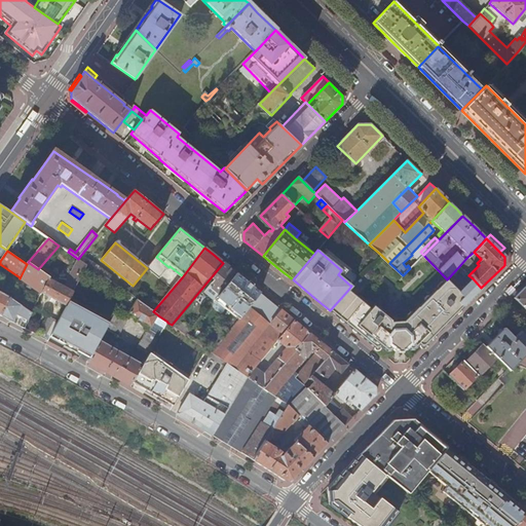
[(112,275),(81,255),(78,259),(86,265),(109,280),(112,275)]
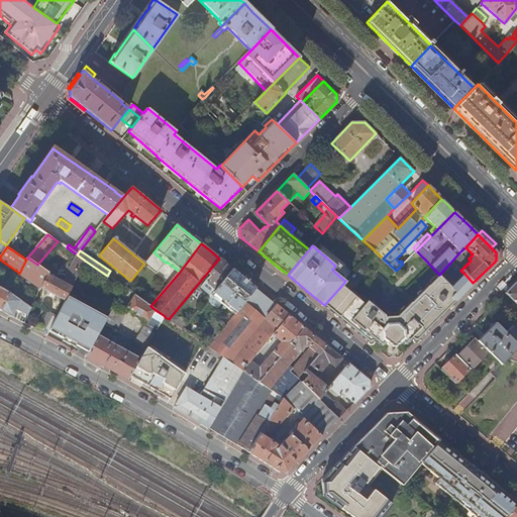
[(464,257),(459,252),(451,262),(456,266),(464,257)]
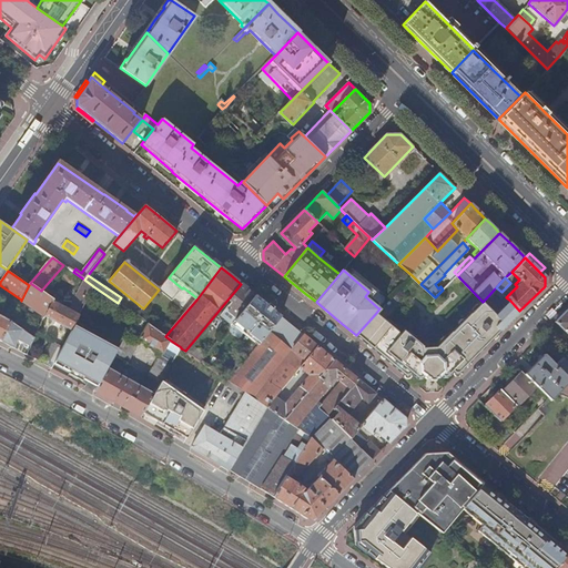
[(93,286),(84,280),(72,301),(52,300),(44,316),(71,330),(73,325),(93,286)]
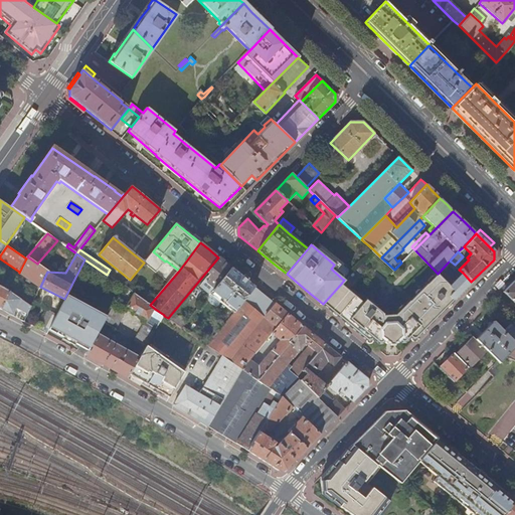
[(40,287),(47,272),(37,264),(27,256),(26,259),(19,273),(19,272),(17,276),(19,278),(21,274),(40,287)]
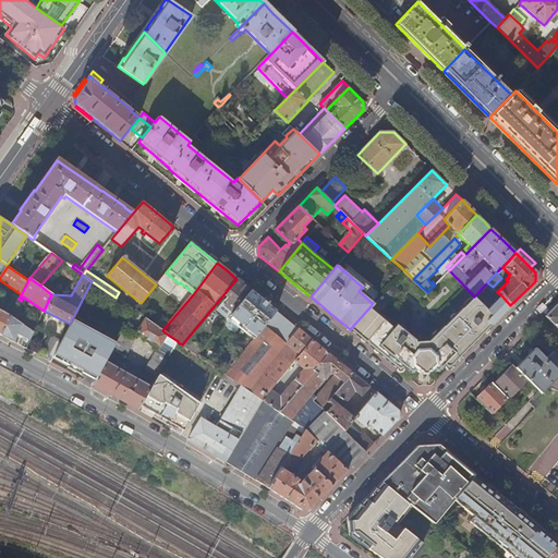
[(233,312),(251,290),(243,283),(237,279),(225,293),(228,296),(226,301),(228,302),(225,305),(233,312)]
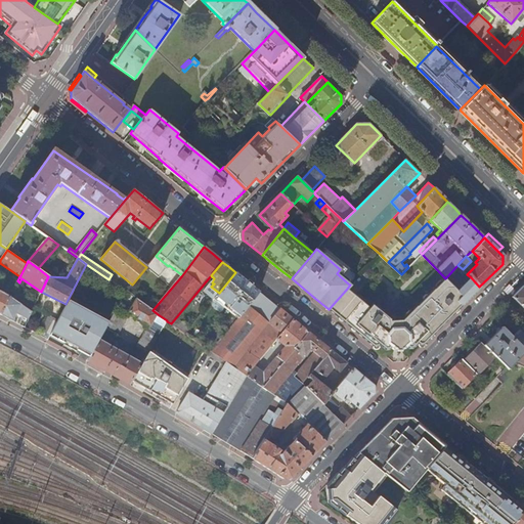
[(337,273),(348,284),(354,276),(343,266),(340,269),(337,273)]
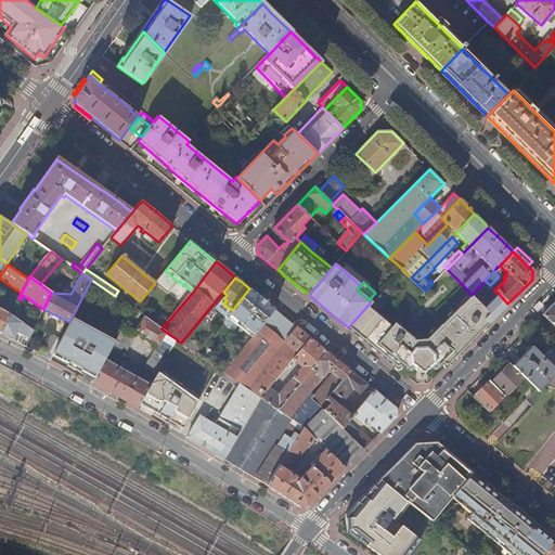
[(261,324),(274,309),(263,300),(249,288),(232,310),(227,317),(237,326),(240,323),(254,335),(261,324)]
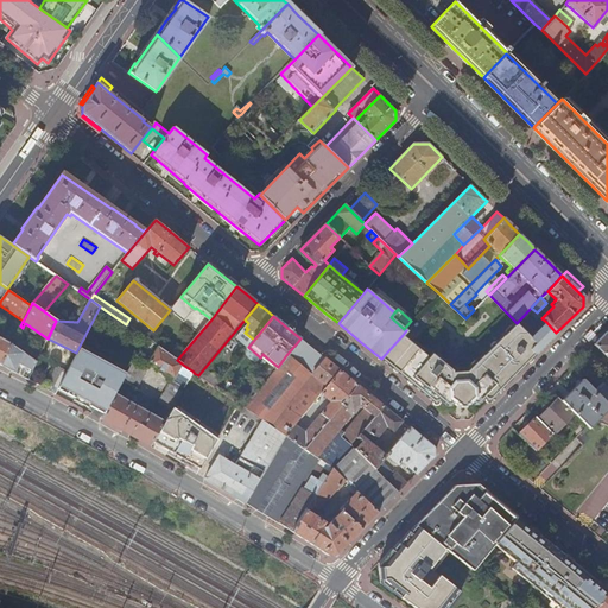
[(520,368),(556,333),(546,322),(531,337),(517,323),(505,336),(504,335),(485,355),(483,355),(467,372),(468,390),(470,391),(470,399),(472,401),(480,394),(483,398),(486,400),(491,399),(520,368)]
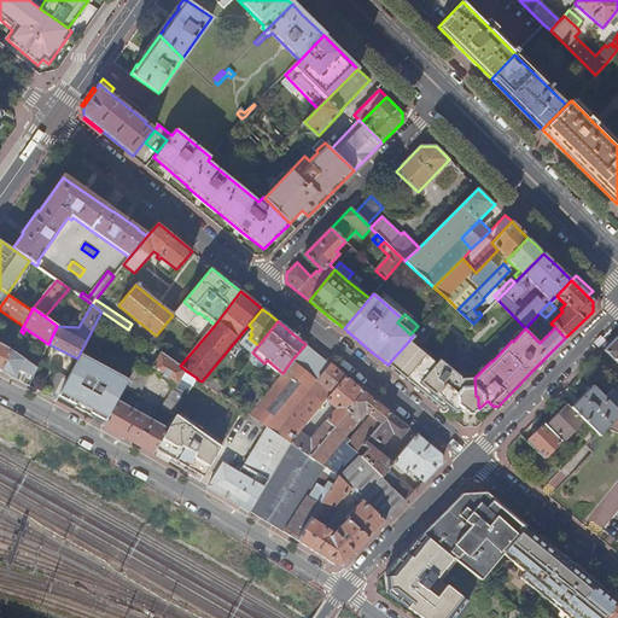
[(617,334),(617,336),(604,350),(613,360),(611,362),(617,368),(617,334)]
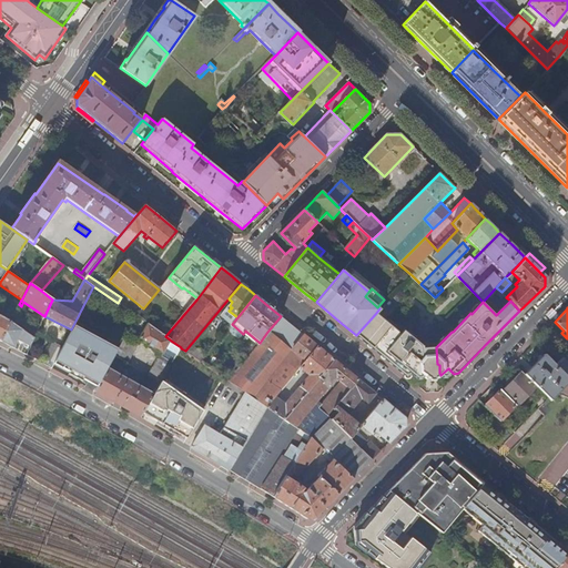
[(0,340),(0,341),(10,321),(12,317),(4,313),(2,317),(0,315),(0,340)]
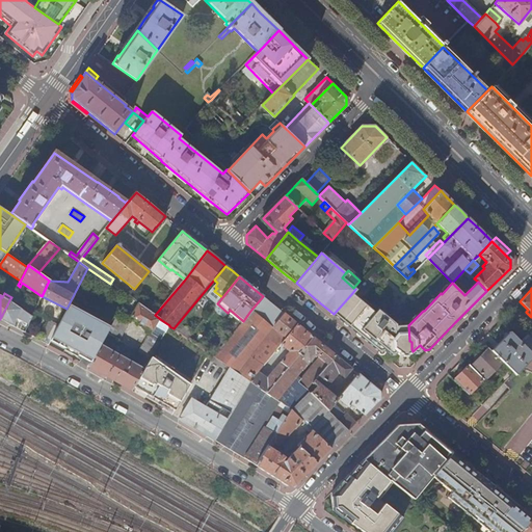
[(347,325),(379,352),(382,351),(384,349),(387,350),(392,344),(397,344),(396,325),(396,324),(377,310),(375,313),(360,299),(352,293),(334,314),(347,325)]
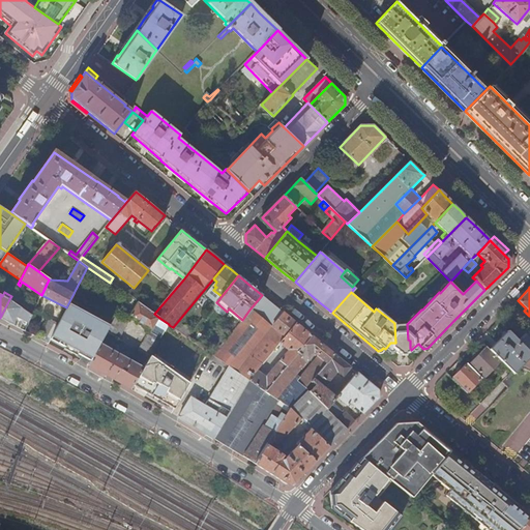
[(374,312),(376,308),(366,300),(369,298),(362,293),(358,298),(374,312)]
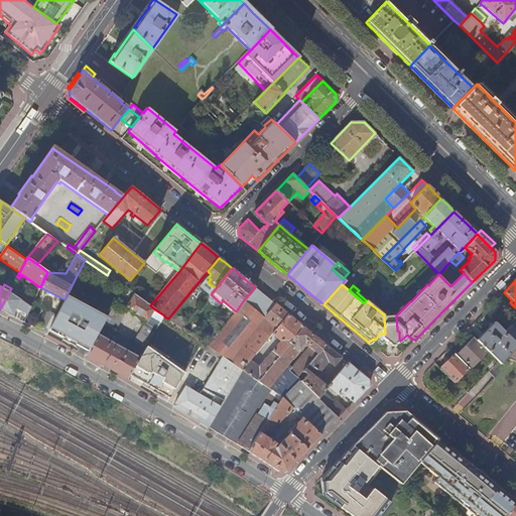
[(9,291),(0,309),(23,321),(30,306),(9,291)]
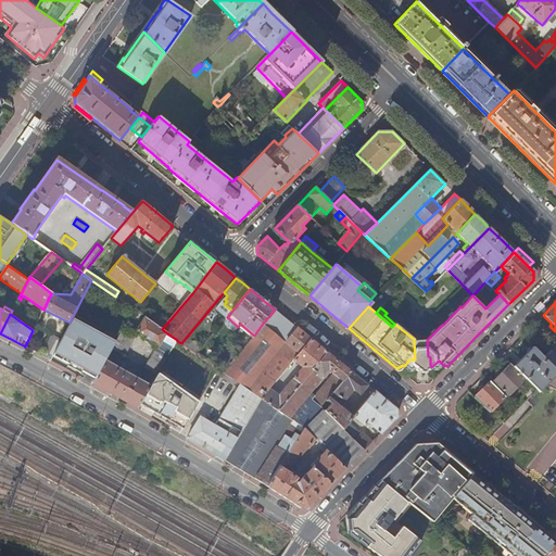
[(167,333),(162,329),(144,317),(136,333),(144,338),(143,339),(150,342),(151,341),(160,346),(163,341),(167,333)]
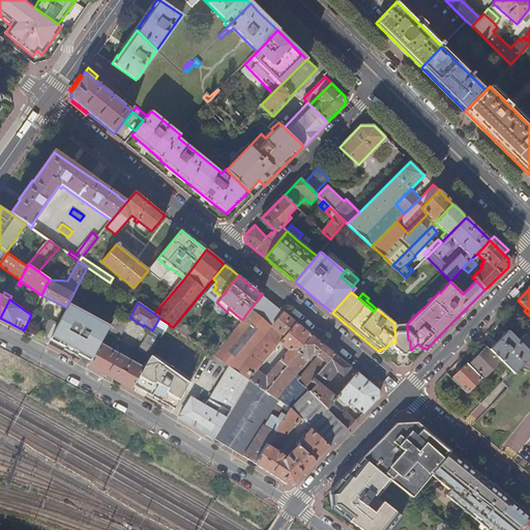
[(223,317),(227,312),(216,302),(212,307),(223,317)]
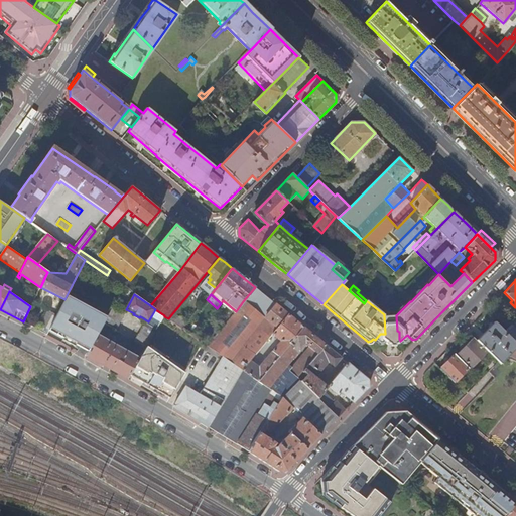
[(104,324),(107,318),(67,295),(65,299),(56,314),(50,326),(59,331),(72,338),(90,348),(98,335),(104,324)]
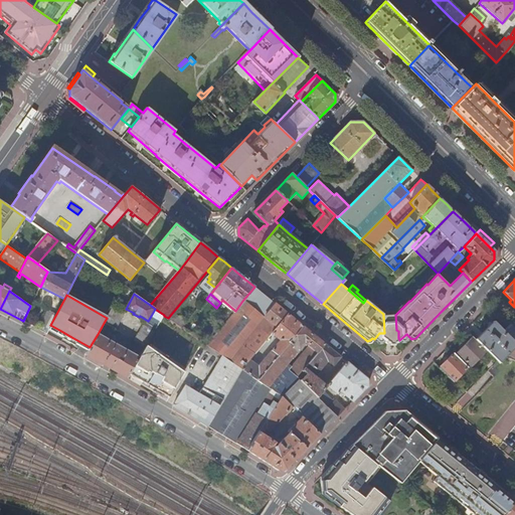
[(221,355),(242,369),(250,360),(254,354),(242,345),(260,324),(262,326),(267,319),(265,317),(264,318),(242,301),(235,311),(206,345),(221,355)]
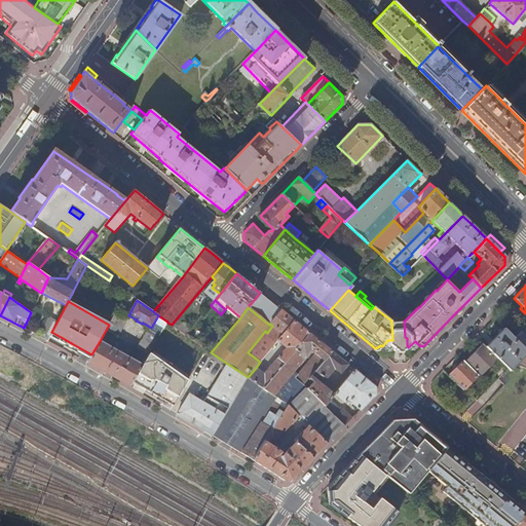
[(277,340),(294,321),(280,310),(270,324),(272,326),(267,333),(265,331),(248,352),(260,362),(271,348),(273,345),(277,340)]
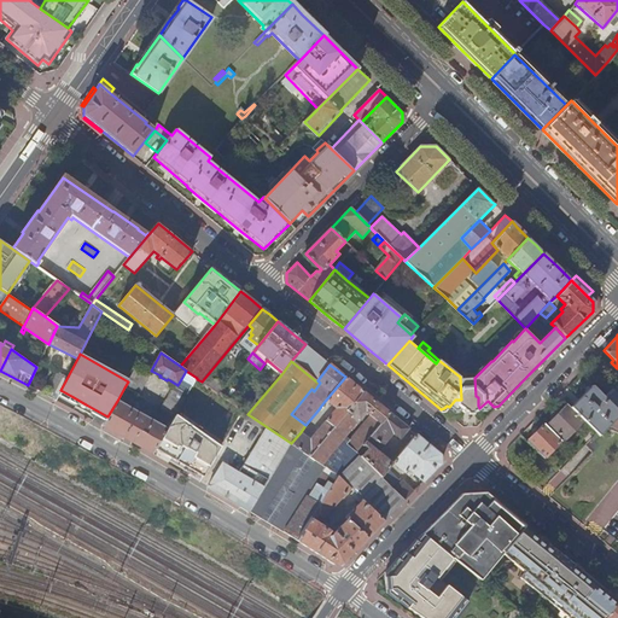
[(151,374),(138,366),(128,382),(124,388),(138,396),(151,374)]
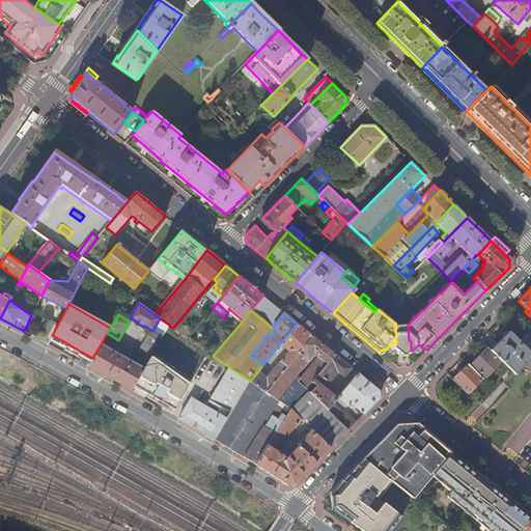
[(165,332),(169,326),(169,325),(160,318),(156,326),(165,332)]
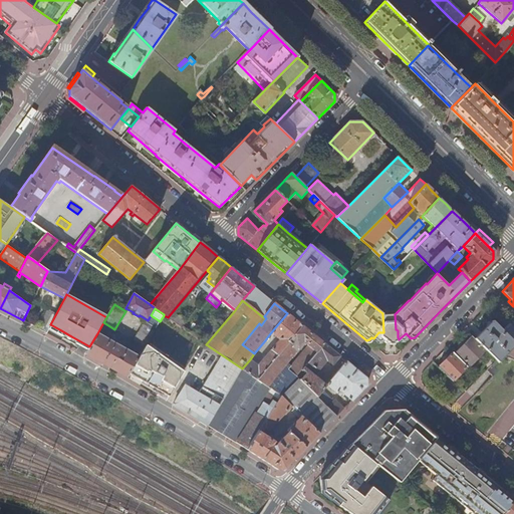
[(50,324),(56,313),(48,310),(39,328),(46,332),(49,328),(50,324)]
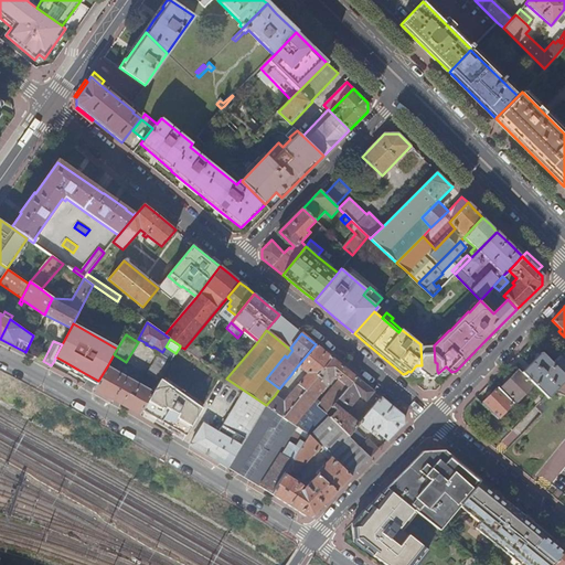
[(200,360),(205,353),(190,342),(184,349),(200,360)]
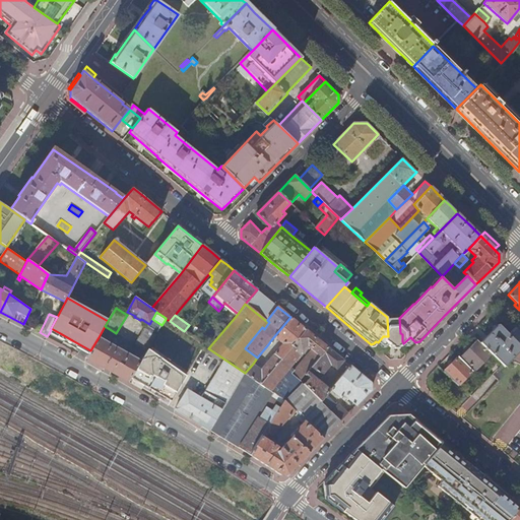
[(261,384),(306,329),(300,324),(290,317),(274,336),(282,343),(261,369),(253,364),(245,373),(261,384)]
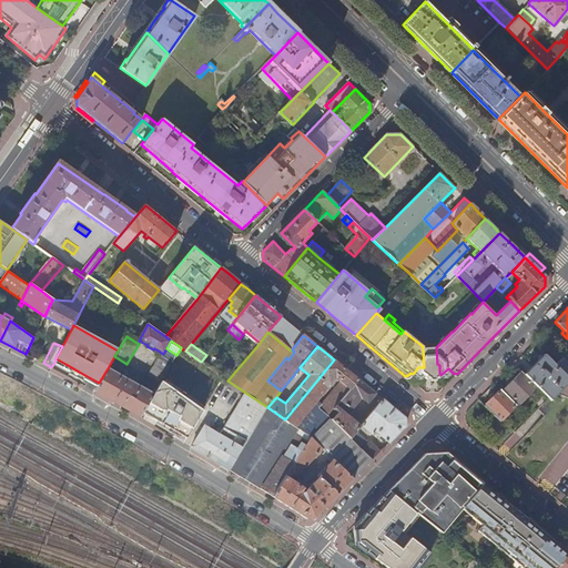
[(437,378),(440,375),(439,373),(439,365),(437,364),(436,347),(423,347),(424,367),(418,367),(413,374),(417,378),(421,378),(423,376),(426,379),(437,378)]
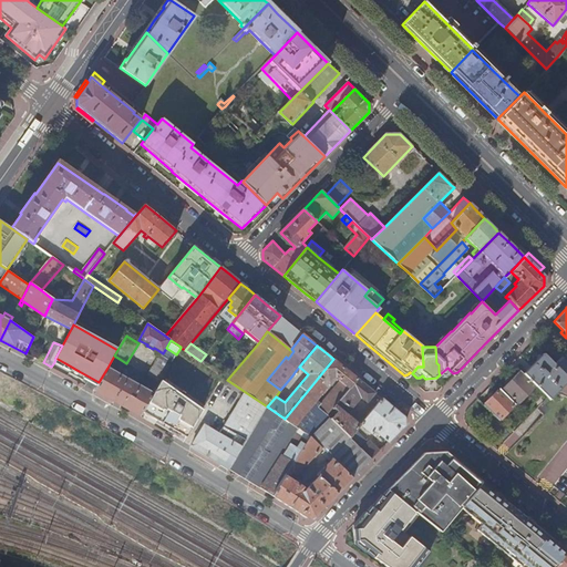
[(566,350),(562,356),(559,358),(554,363),(566,377),(566,350)]
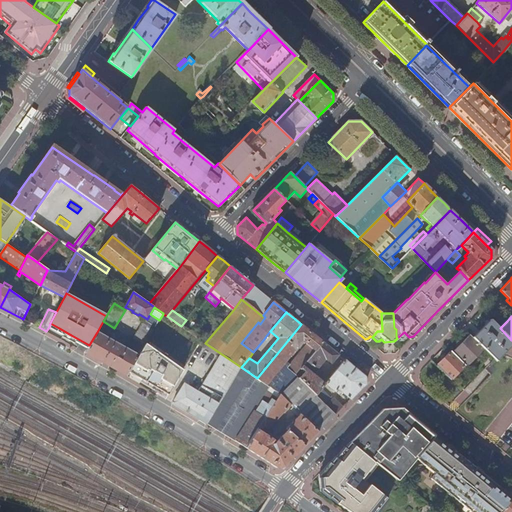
[(495,360),(511,342),(511,340),(500,328),(490,319),(472,337),(483,348),(495,360)]
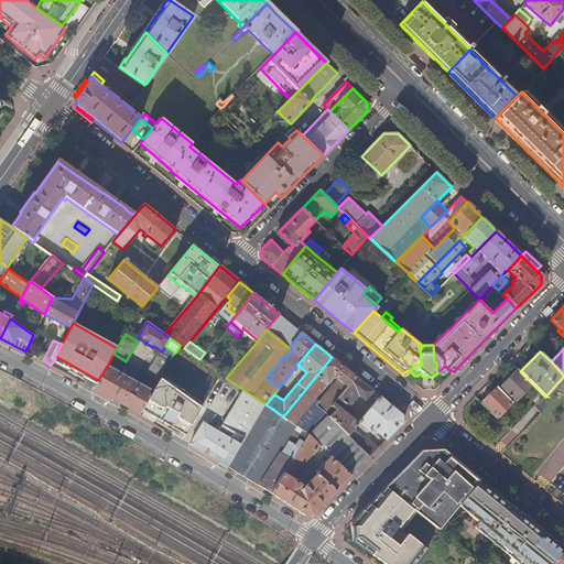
[(159,380),(163,372),(171,360),(158,353),(147,373),(159,380)]
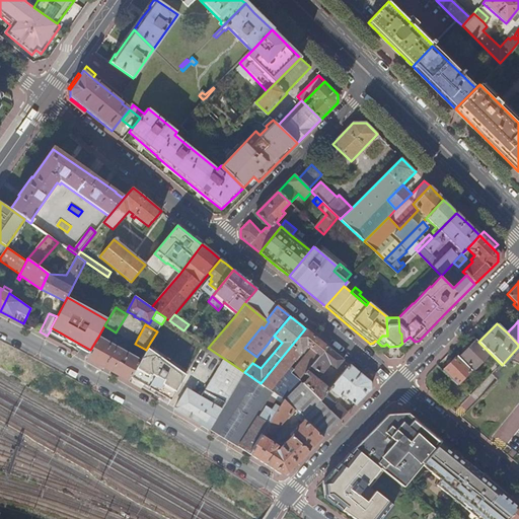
[(60,332),(51,327),(50,331),(58,336),(60,332)]
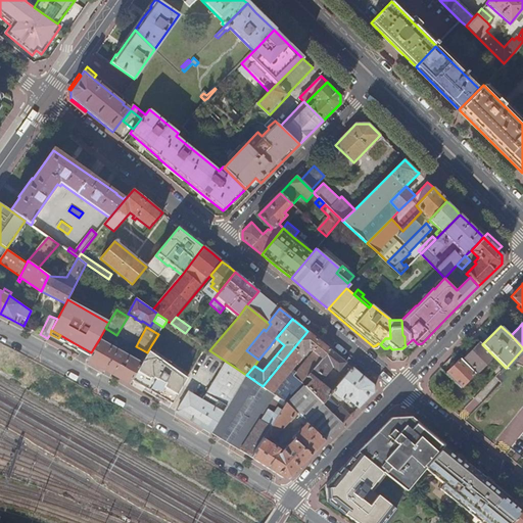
[(307,377),(330,349),(318,340),(307,331),(263,386),(272,393),(292,369),(310,348),(314,351),(296,372),(293,376),(301,383),(307,377)]
